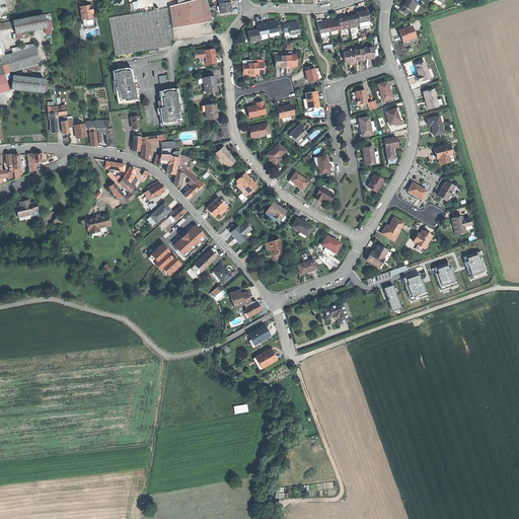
[(195,0),(169,6),(169,8),(172,28),(213,21),(206,0),(195,0)]
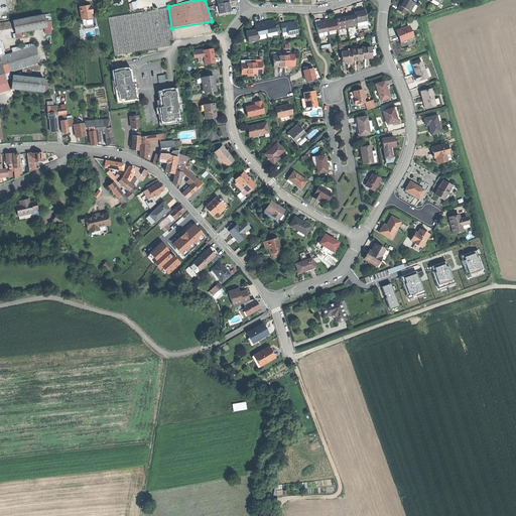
[(414,3),(408,0),(403,0),(402,2),(401,2),(399,6),(397,10),(404,15),(406,10),(409,12),(414,3)]
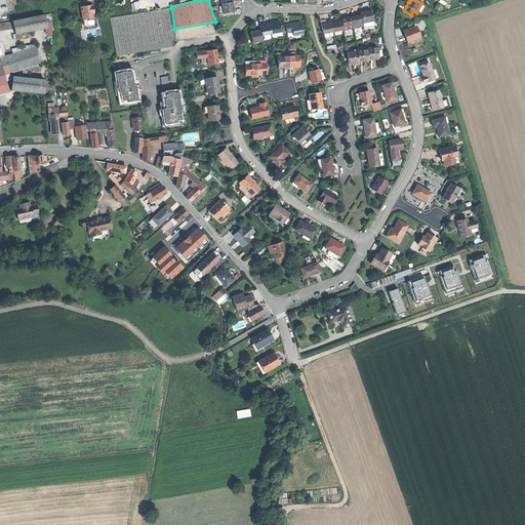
[(221,4),(224,14),(235,12),(235,8),(234,7),(233,7),(232,2),(221,4)]
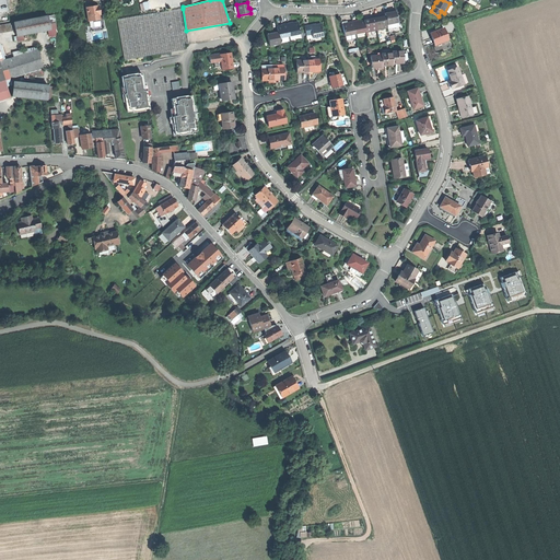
[(91,7),(86,8),(89,22),(100,20),(98,15),(98,11),(100,11),(98,7),(97,7),(97,6),(91,7)]
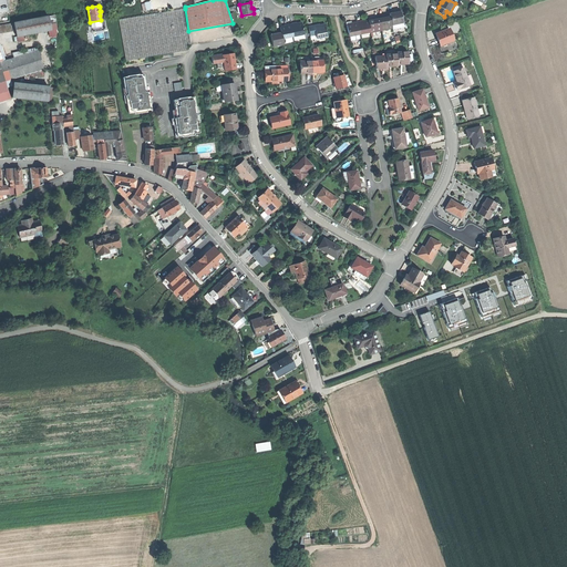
[(8,9),(9,17),(30,13),(29,7),(8,9)]
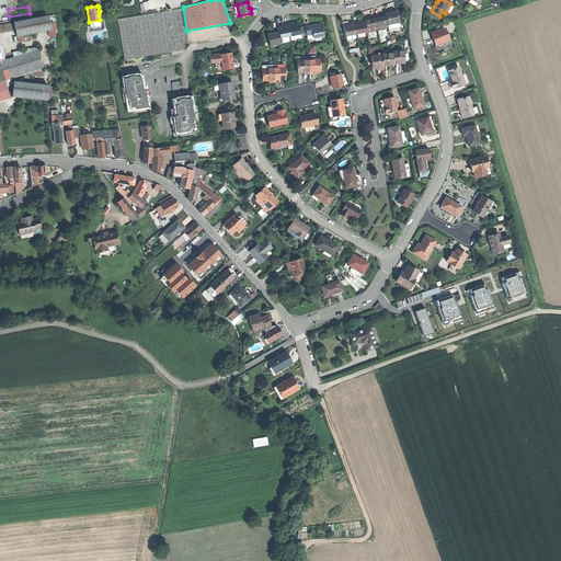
[(183,9),(117,20),(125,60),(185,50),(184,45),(189,44),(186,31),(183,9)]
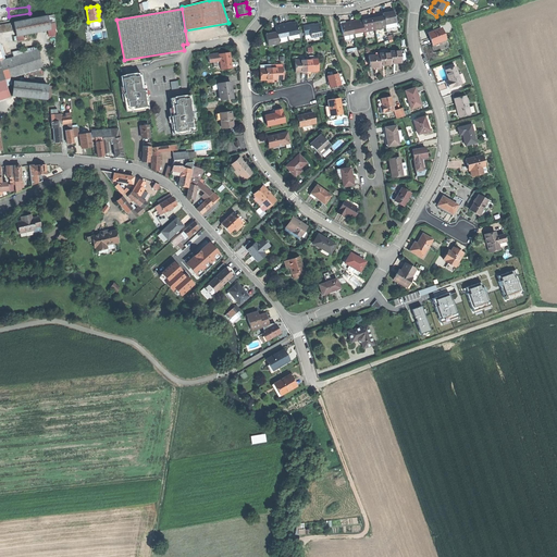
[(383,16),(385,25),(395,23),(393,10),(390,11),(387,11),(387,12),(382,13),(383,16)]
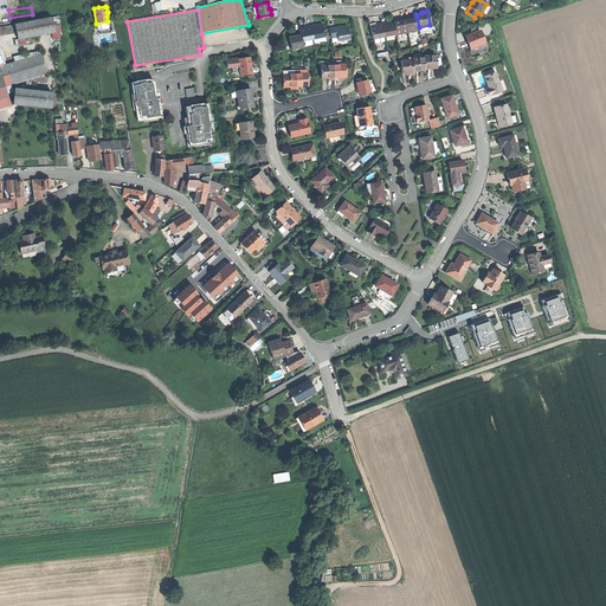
[(56,33),(51,18),(14,25),(17,33),(19,39),(56,33)]
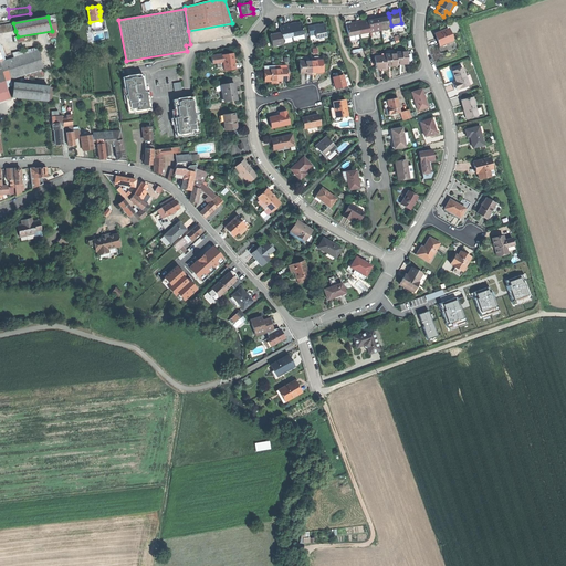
[(391,28),(391,25),(389,17),(386,18),(384,18),(384,17),(378,18),(380,30),(391,28)]
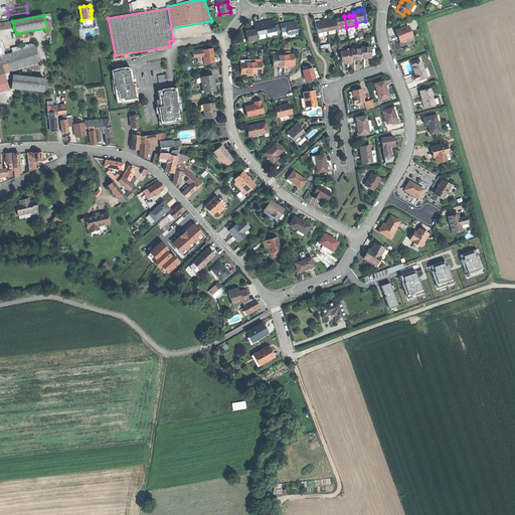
[(337,29),(346,27),(344,16),(341,16),(339,17),(339,18),(335,19),(337,29)]
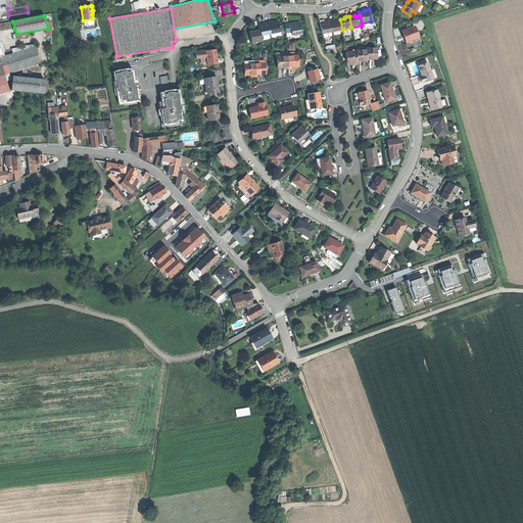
[(332,32),(342,30),(340,19),(336,20),(335,20),(335,19),(329,20),(332,32)]
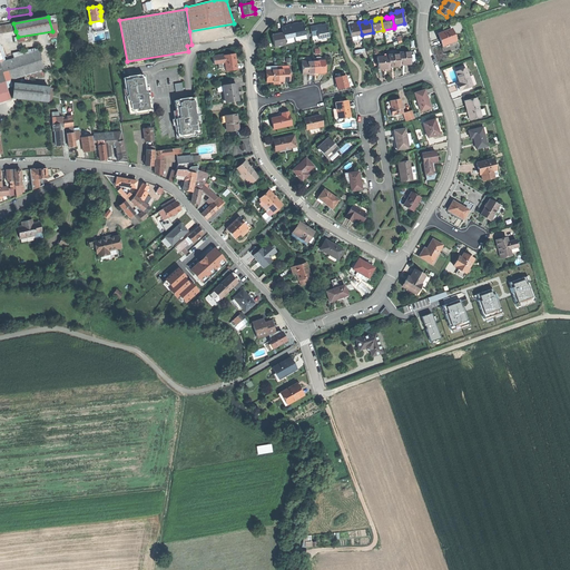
[(361,35),(362,35),(359,22),(356,22),(353,23),(354,25),(349,26),(351,37),(352,37),(361,35)]
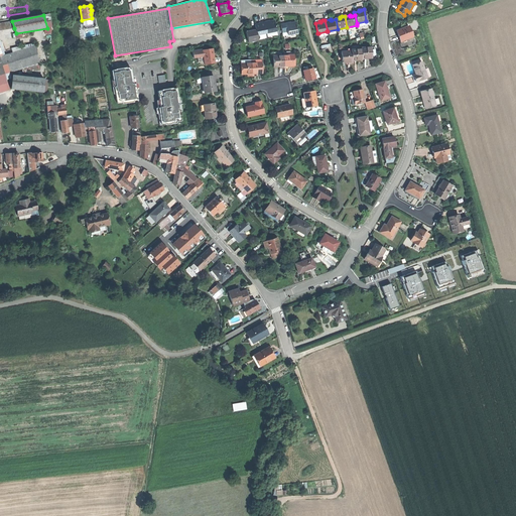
[(12,21),(0,23),(0,30),(14,28),(12,21)]
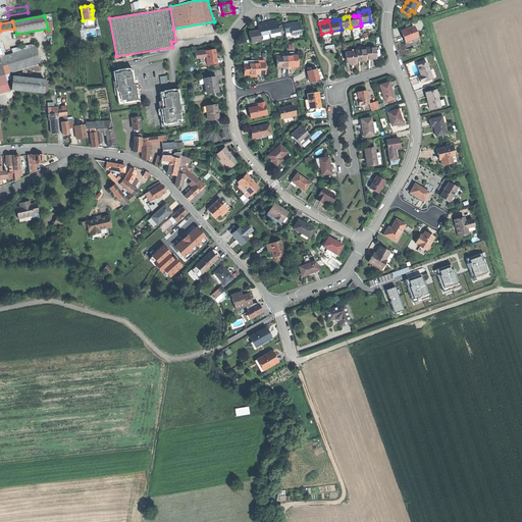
[(270,34),(279,32),(277,21),(275,22),(273,22),(273,21),(267,22),(270,34)]
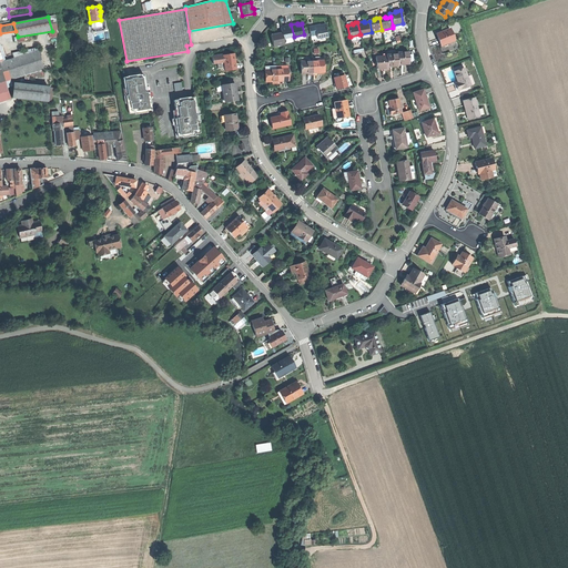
[(283,39),(294,37),(291,24),(288,24),(285,26),(286,27),(281,28),(282,31),(283,39)]
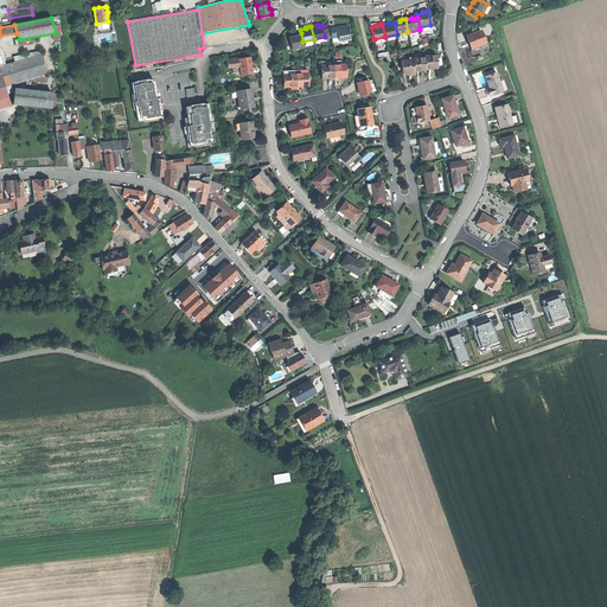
[(339,42),(350,39),(347,26),(342,27),(342,26),(337,27),(330,29),(332,39),(338,38),(339,42)]
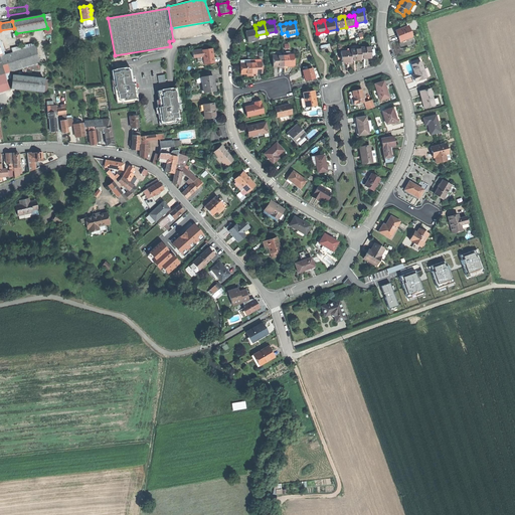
[(397,36),(399,41),(411,36),(407,26),(395,31),(397,36)]
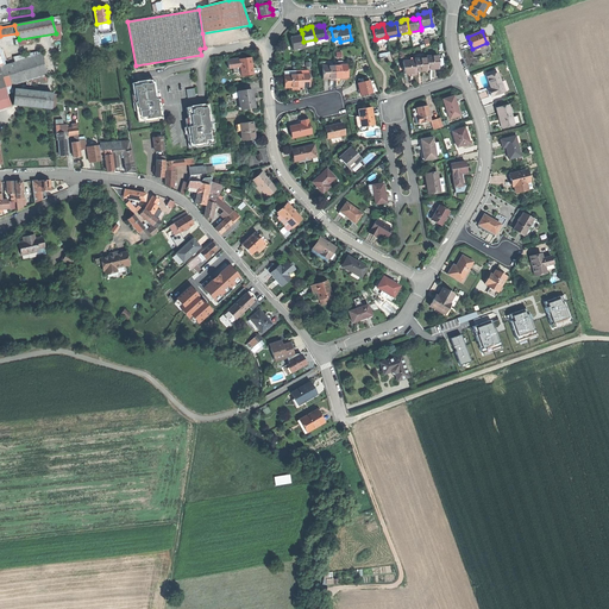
[(305,48),(303,42),(302,33),(296,35),(296,37),(294,37),(290,38),(293,50),(305,48)]
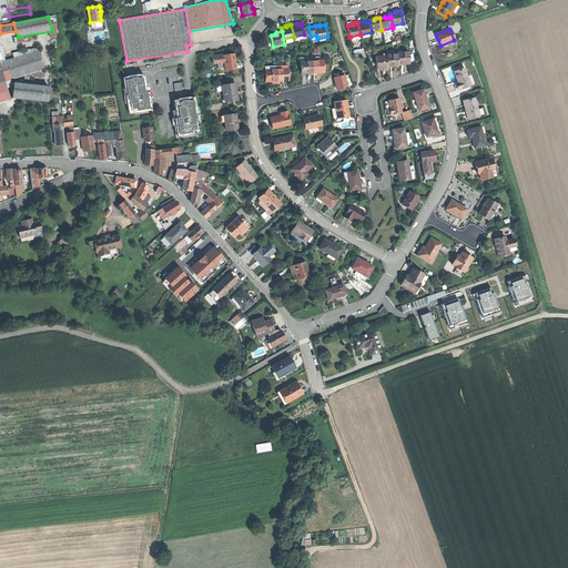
[(38,51),(4,61),(0,62),(0,69),(3,81),(9,80),(43,69),(38,51)]
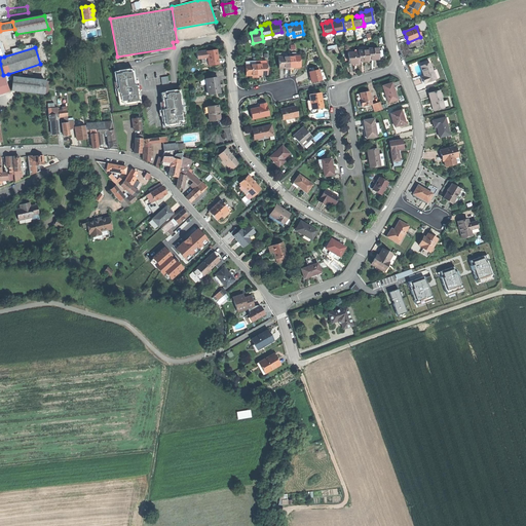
[(368,49),(368,50),(369,60),(375,60),(379,59),(378,48),(368,49)]
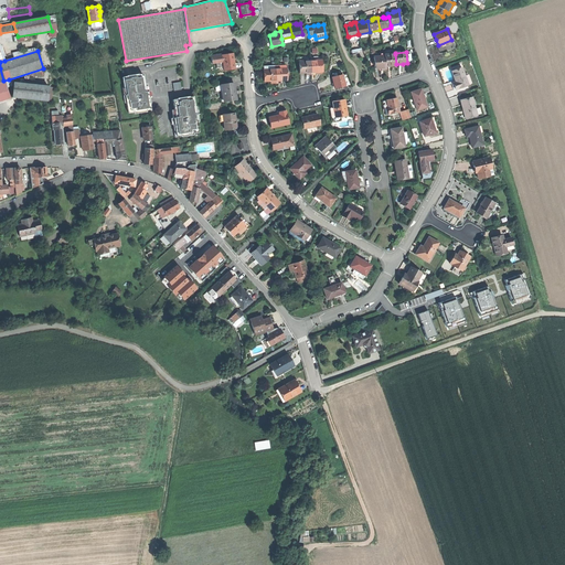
[(212,63),(223,62),(222,55),(222,53),(211,55),(212,63)]
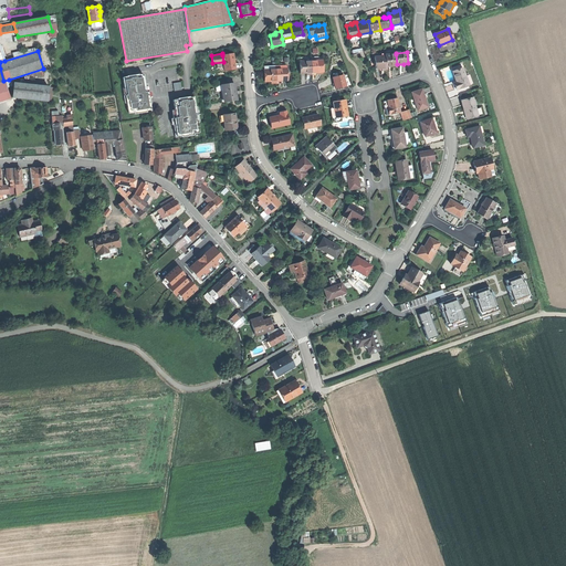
[(224,71),(236,69),(234,62),(233,54),(222,55),(223,62),(224,71)]
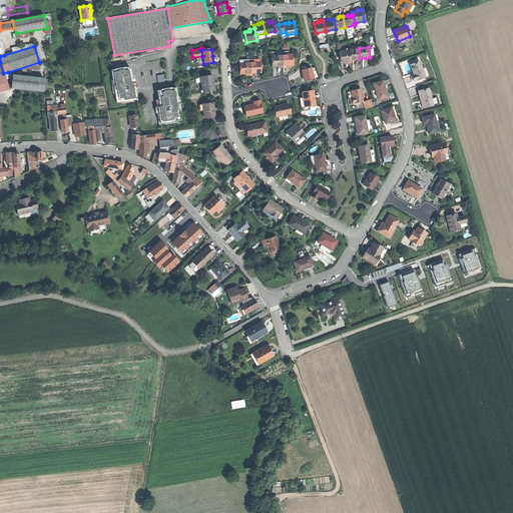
[(359,49),(349,50),(350,60),(355,60),(360,60),(360,58),(359,49)]
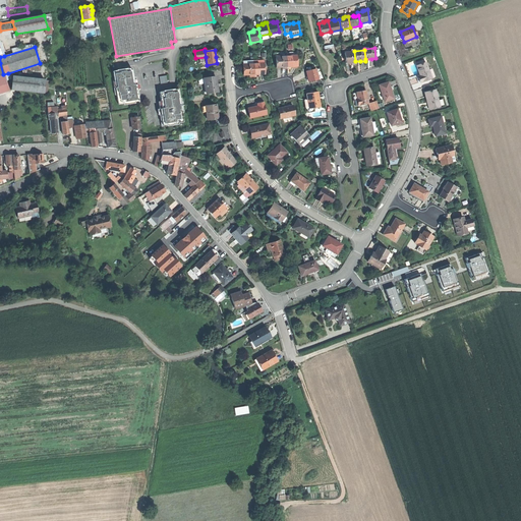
[(351,63),(355,63),(355,61),(354,51),(346,51),(344,51),(345,56),(345,59),(345,63),(348,63),(351,63)]
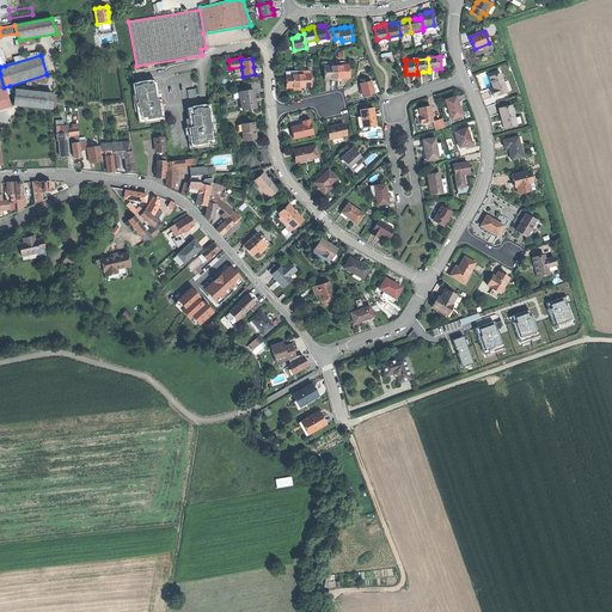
[(336,79),(336,66),(324,67),(324,80),(330,79),(336,79)]
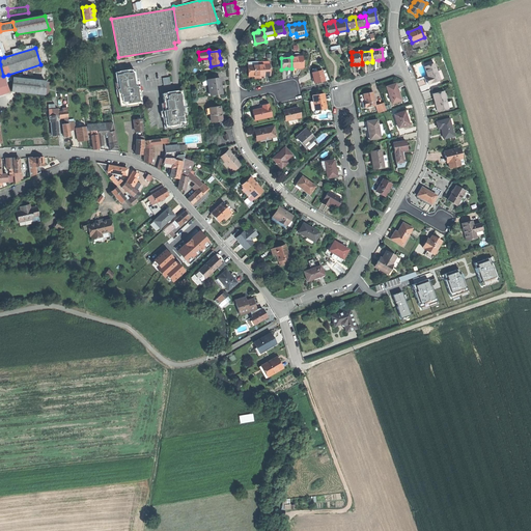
[(302,57),(291,57),(291,68),(298,68),(303,67),(302,57)]
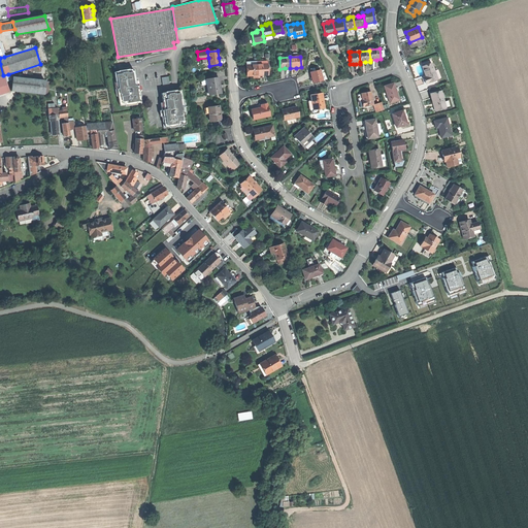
[(257,62),(246,63),(246,76),(251,76),(253,76),(257,75),(257,62)]
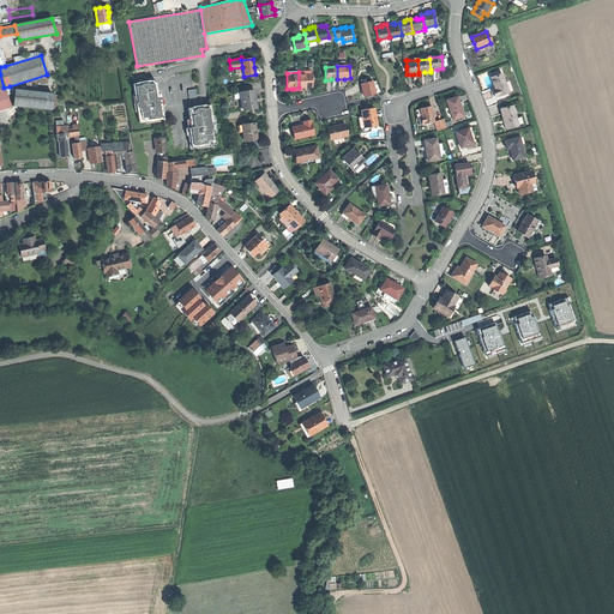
[(311,72),(299,72),(299,88),(305,88),(307,88),(312,88),(311,72)]
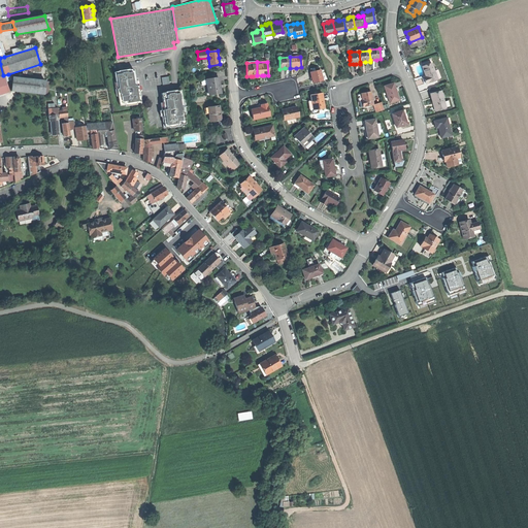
[(423,77),(425,84),(437,79),(434,71),(431,63),(422,67),(424,73),(425,76),(423,77)]
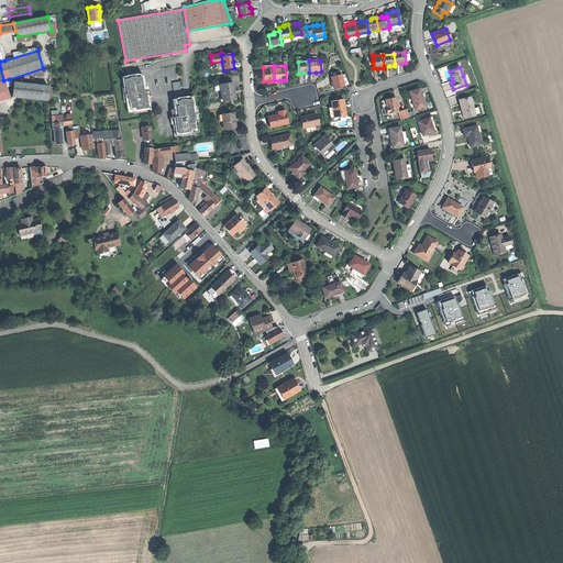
[(0,68),(0,100),(9,97),(6,87),(3,80),(0,68)]
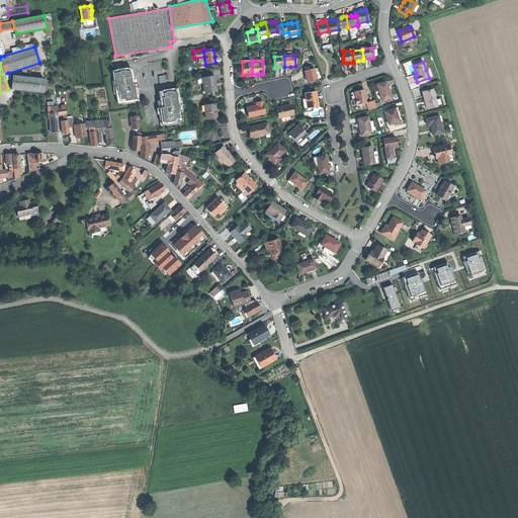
[(135,101),(138,100),(137,93),(136,93),(133,94),(133,90),(135,90),(134,84),(133,79),(132,68),(127,69),(116,70),(112,71),(114,83),(115,83),(116,91),(115,91),(117,103),(122,102),(123,104),(135,102),(135,101)]
